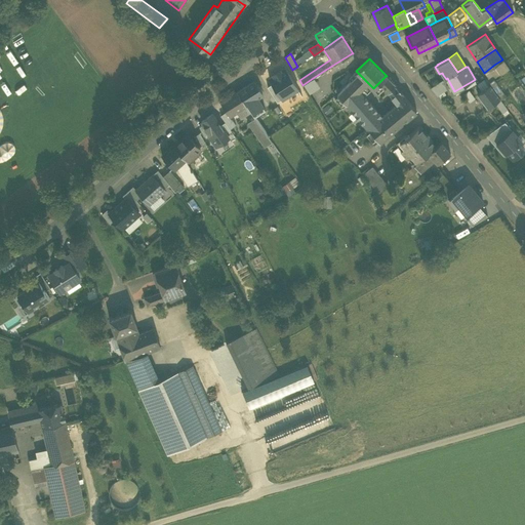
[(494,65),(500,73),(508,68),(502,59),(494,65)]
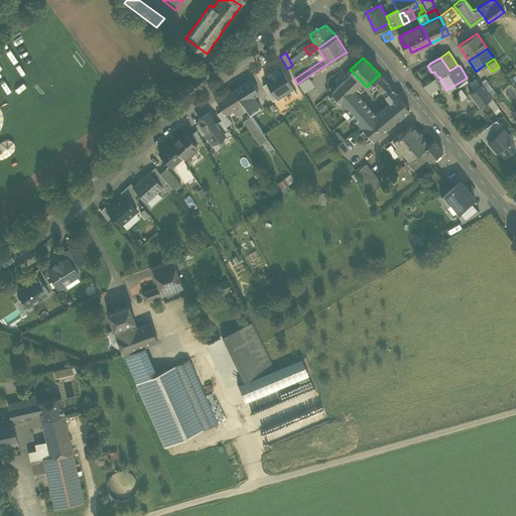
[(287,69),(292,76),(301,70),(296,62),(292,66),(287,69)]
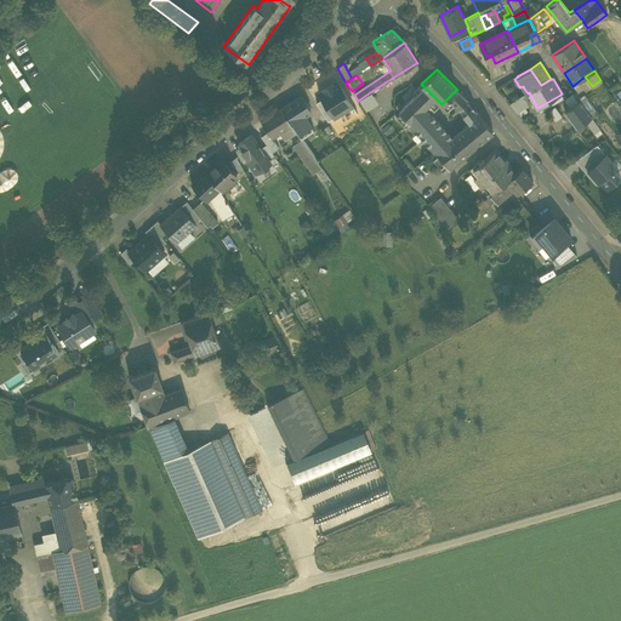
[(592,86),(585,77),(573,86),(577,92),(581,89),(584,92),(592,86)]
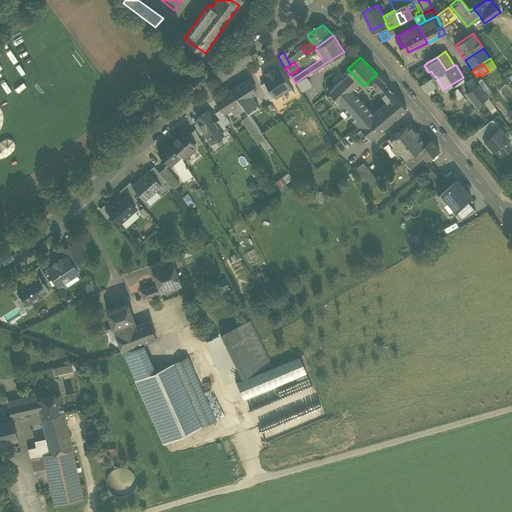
[(266,82),(275,97),(290,87),(278,67),(273,70),(273,68),(266,72),(267,74),(262,76),(266,82)]
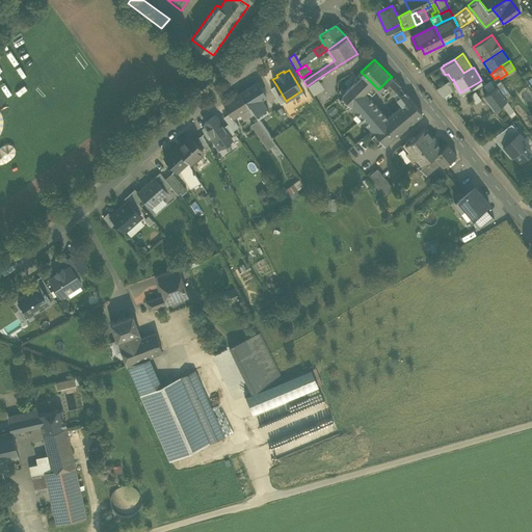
[(361,72),(354,78),(356,81),(345,92),(342,96),(343,97),(350,106),(372,130),(387,117),(369,97),(377,88),(361,72)]
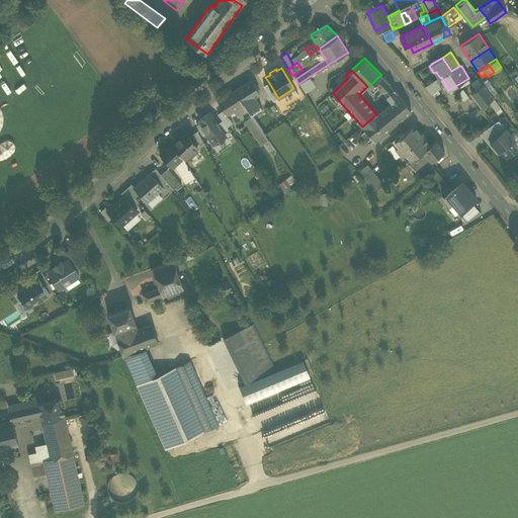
[(333,86),(336,90),(347,79),(345,76),(342,74),(331,84),(333,86)]
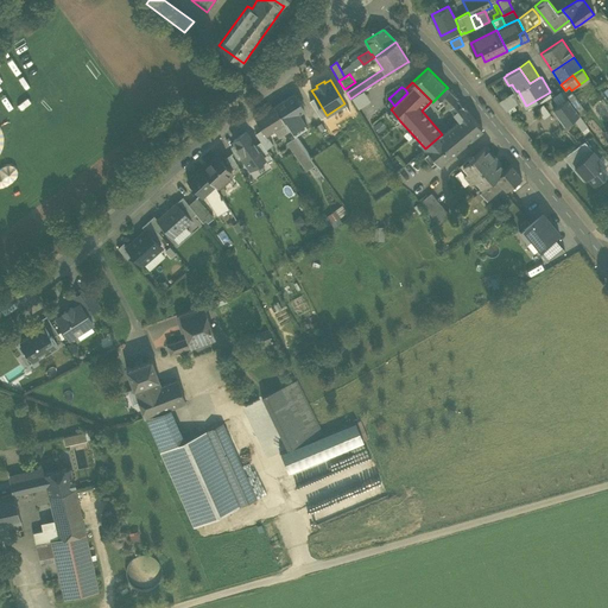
[(568,99),(569,101),(575,97),(576,96),(571,90),(569,87),(565,90),(563,92),(562,93),(567,99),(568,99)]
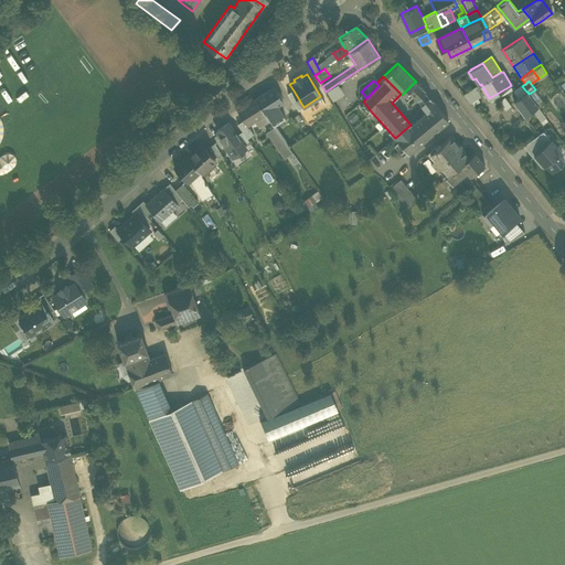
[(425,93),(415,82),(407,89),(417,100),(425,93)]
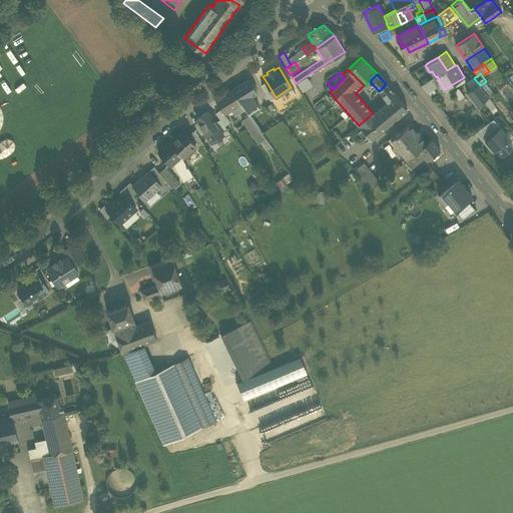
[(311,85),(306,76),(296,83),(301,92),(311,85)]
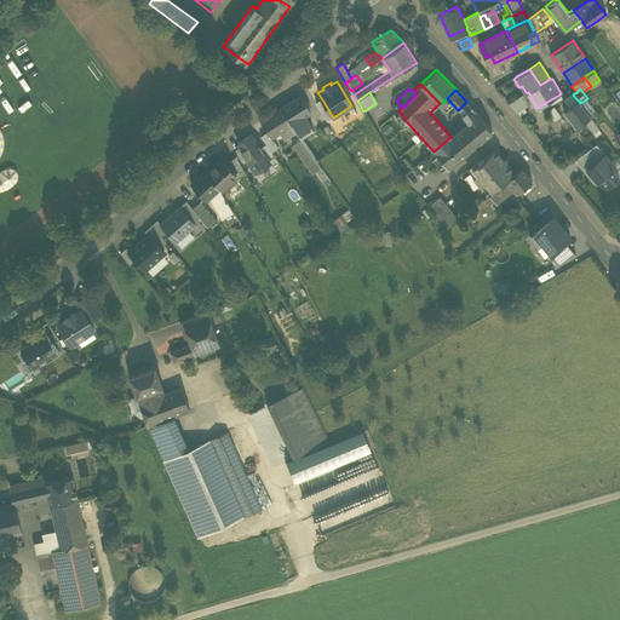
[(578,101),(573,95),(570,93),(563,99),(569,107),(578,101)]
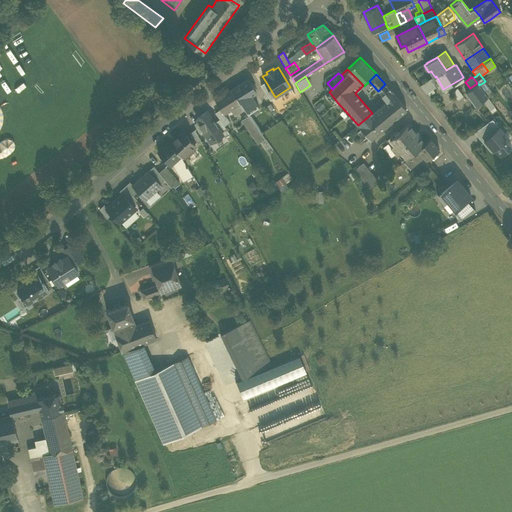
[(421,85),(426,92),(432,88),(432,78),(421,85)]
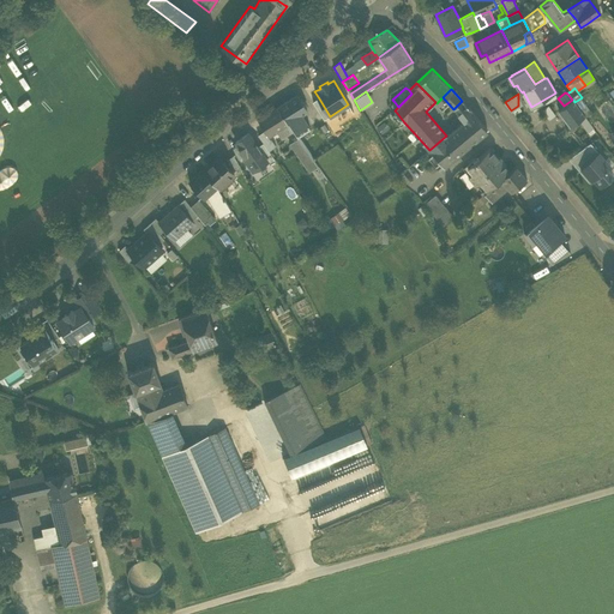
[(554,94),(531,107),(534,110),(557,97),(554,94)]
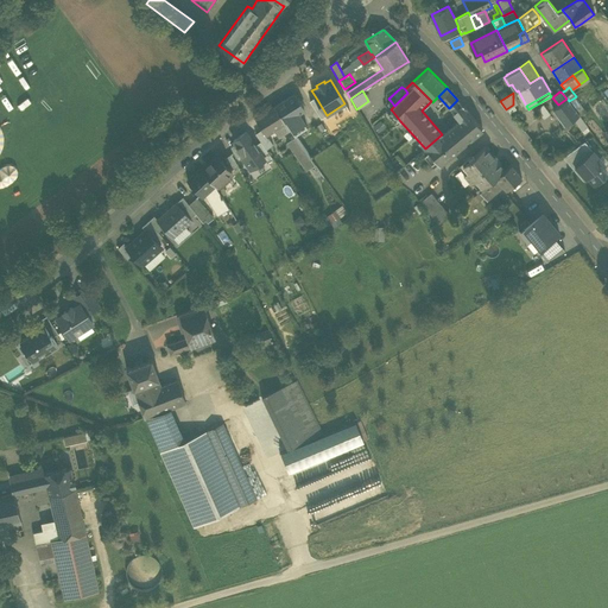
[(290,130),(292,132),(304,124),(298,114),(304,111),(293,94),(274,107),(285,122),(290,130)]
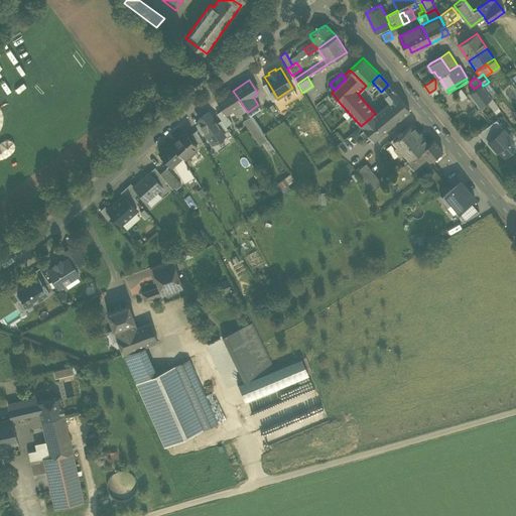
[(277,98),(268,83),(263,86),(272,101),(277,98)]
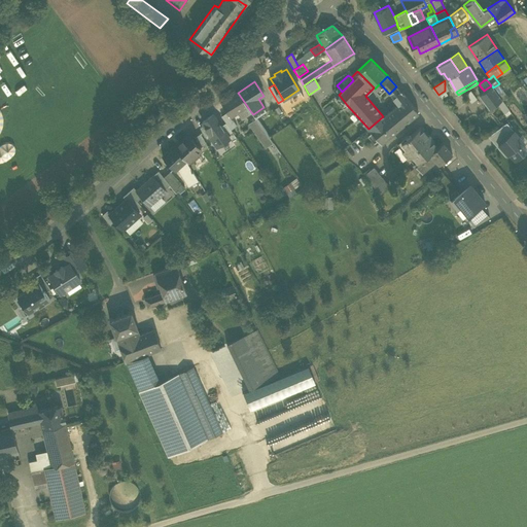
[(506,95),(498,84),(493,88),(501,99),(506,95)]
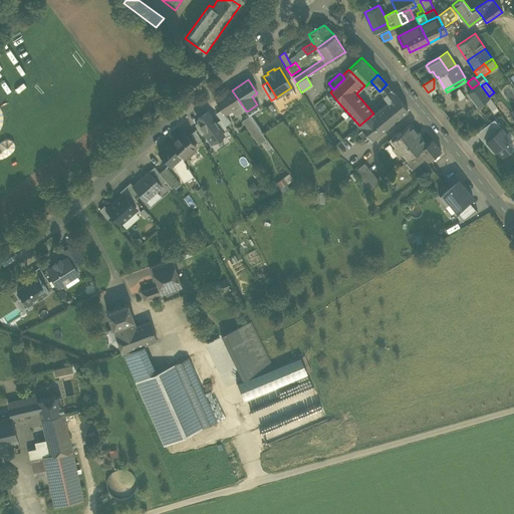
[(467,92),(478,105),(485,100),(490,96),(489,96),(481,85),(480,83),(479,83),(472,88),(467,92)]
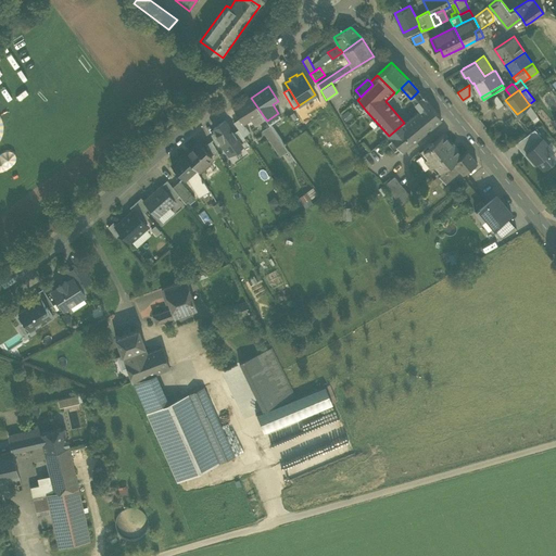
[(428,103),(418,91),(411,99),(419,111),(428,103)]
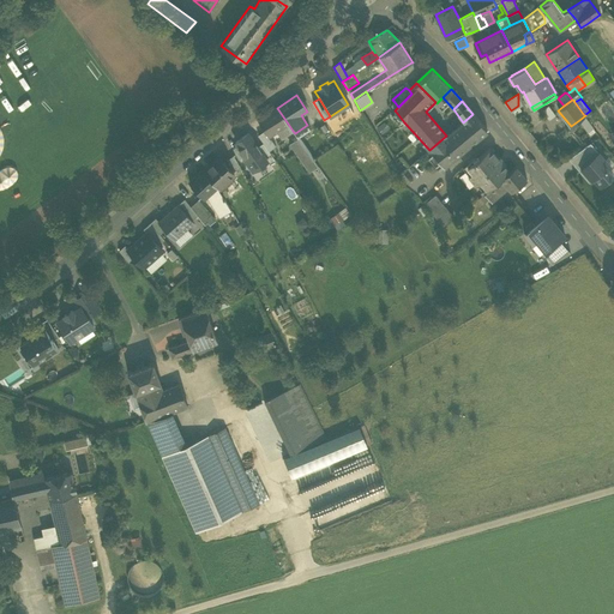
[(542,110),(549,119),(555,115),(548,106),(542,110)]
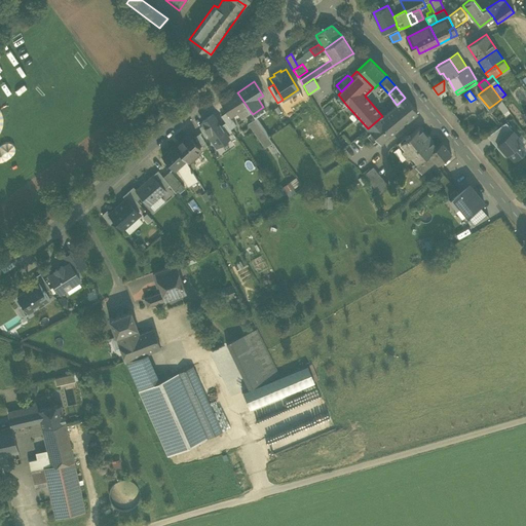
[(236,112),(247,106),(237,92),(221,103),(227,112),(230,116),(236,112)]
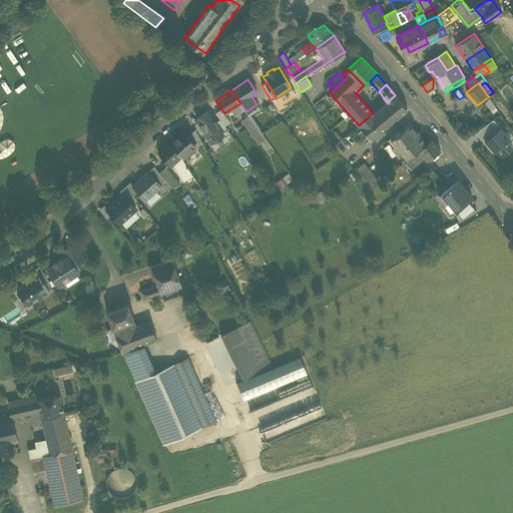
[(338,102),(331,93),(327,96),(335,105),(338,102)]
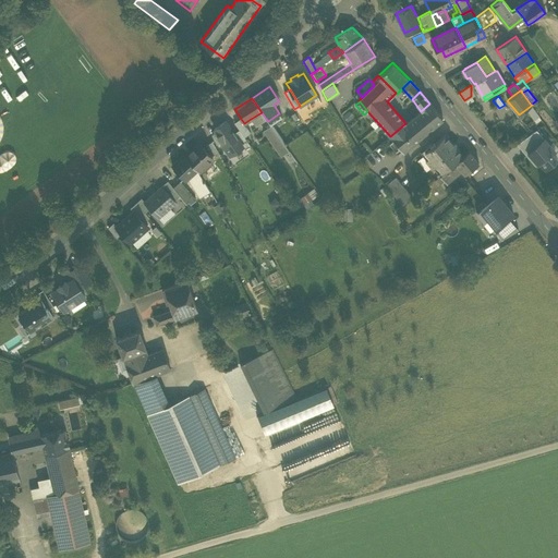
[(400,147),(403,152),(444,120),(429,104),(421,111),(405,123),(390,136),(393,140),(400,147)]
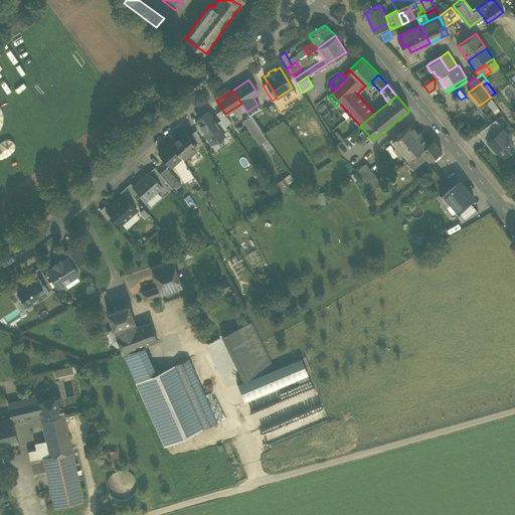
[(499,109),(491,97),(486,101),(494,113),(499,109)]
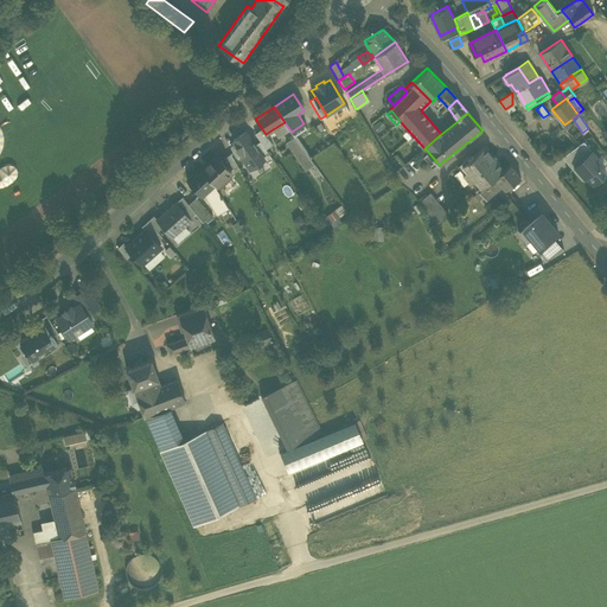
[(384,125),(379,120),(372,126),(377,132),(384,125)]
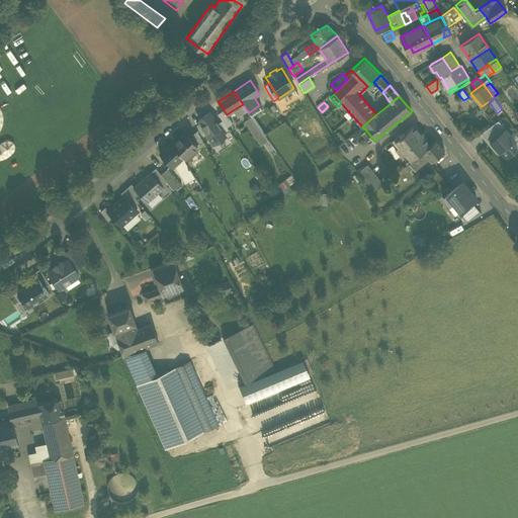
[(237,117),(247,110),(243,104),(233,110),(237,117)]
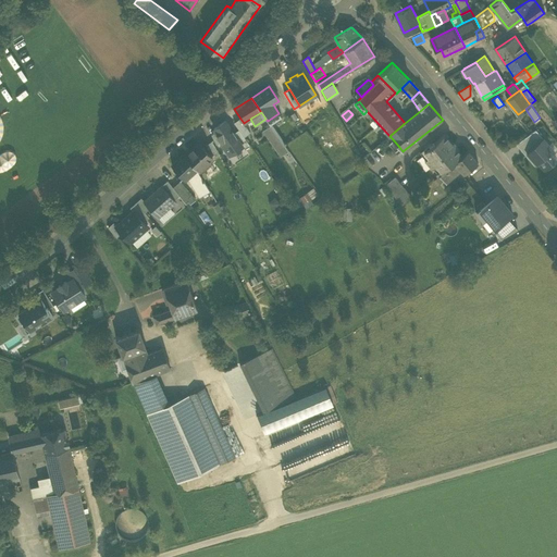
[(282,118),(279,113),(268,121),(270,124),(282,118)]
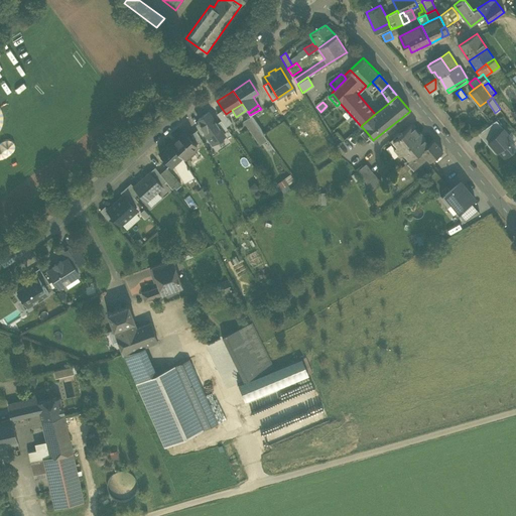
[(222,120),(226,127),(232,123),(226,114),(223,110),(217,114),(222,120)]
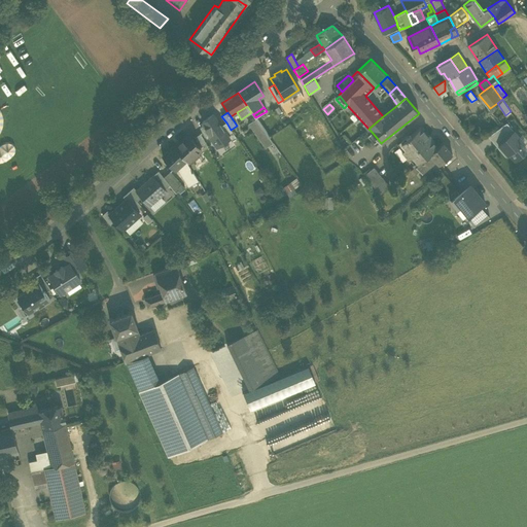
[(205,128),(209,134),(210,135),(209,136),(217,147),(230,138),(221,126),(213,114),(202,123),(204,125),(206,128),(205,128)]
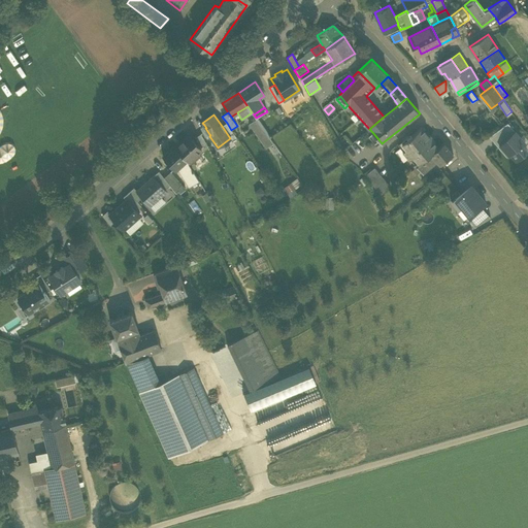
[(261,135),(266,132),(257,119),(249,125),(265,149),(273,143),(273,142),(268,145),(261,135)]
